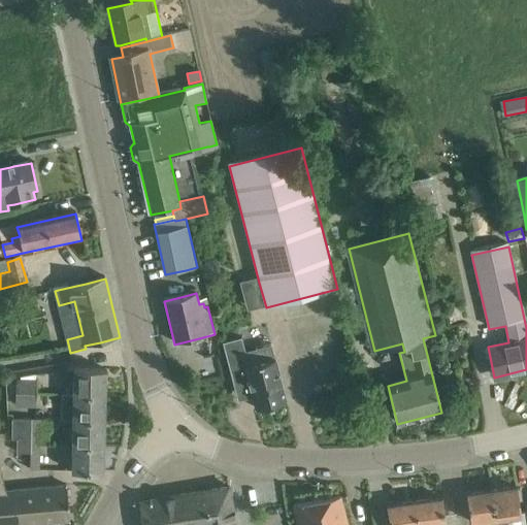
[(241,338),(223,343),(233,384),(249,380),(256,411),(264,408),(267,412),(276,408),(278,404),(286,402),(271,347),(256,351),(257,355),(246,358),(241,338)]
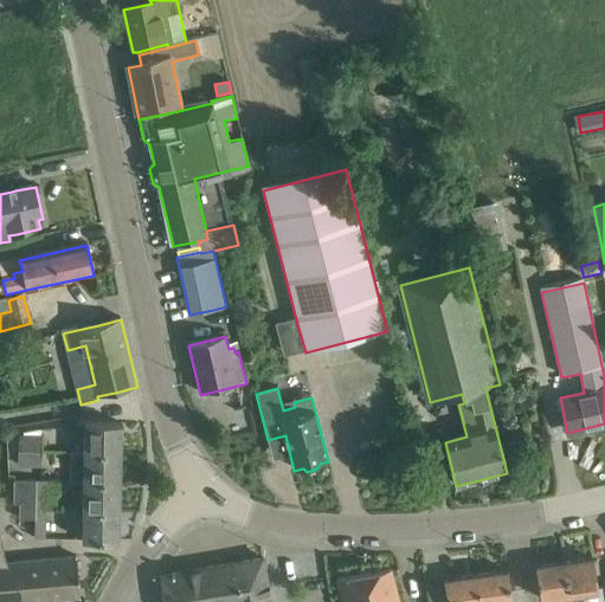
[(70,455),(121,457),(122,426),(98,425),(87,425),(87,426),(76,426),(76,439),(87,439),(85,455),(70,455)]
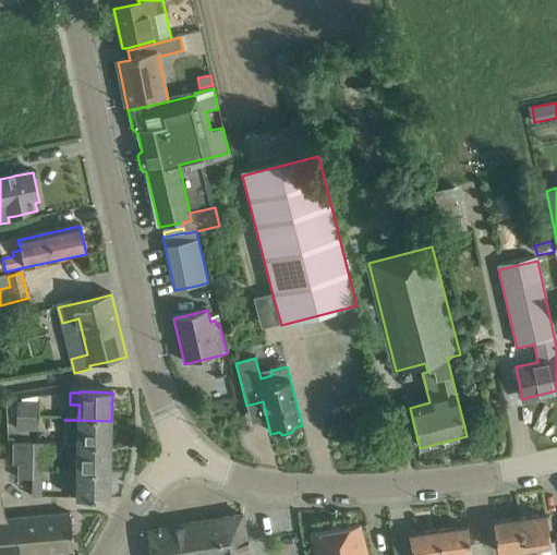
[(16,402),(16,418),(38,418),(39,403),(16,402)]
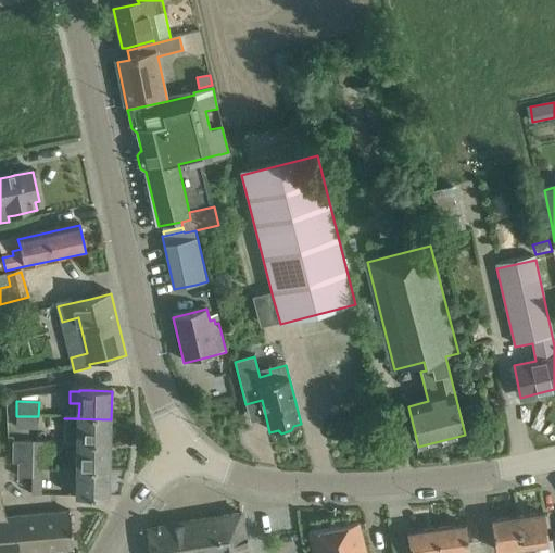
[(38,431),(38,416),(16,416),(16,431),(38,431)]
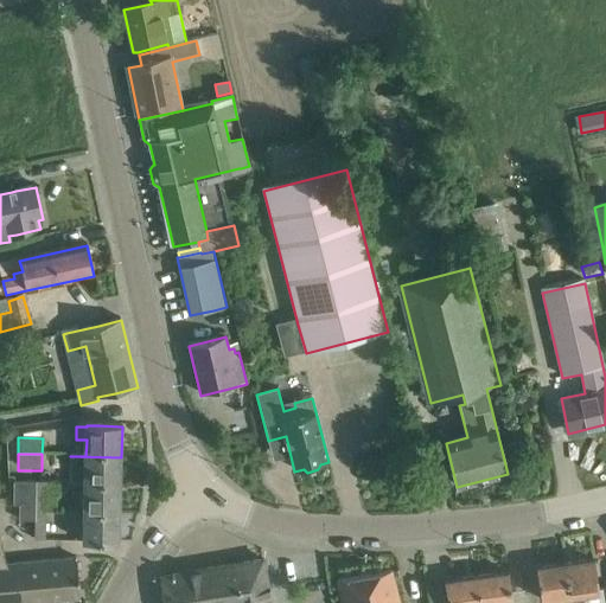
[(121,486),(121,457),(70,456),(69,485),(84,485),(121,486)]
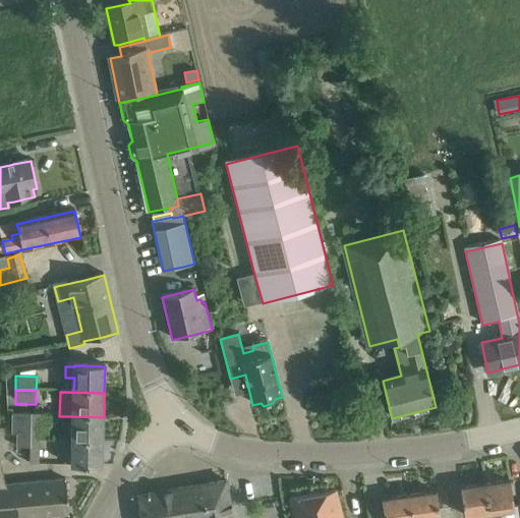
[(11,436),(31,436),(31,415),(12,415),(11,436)]
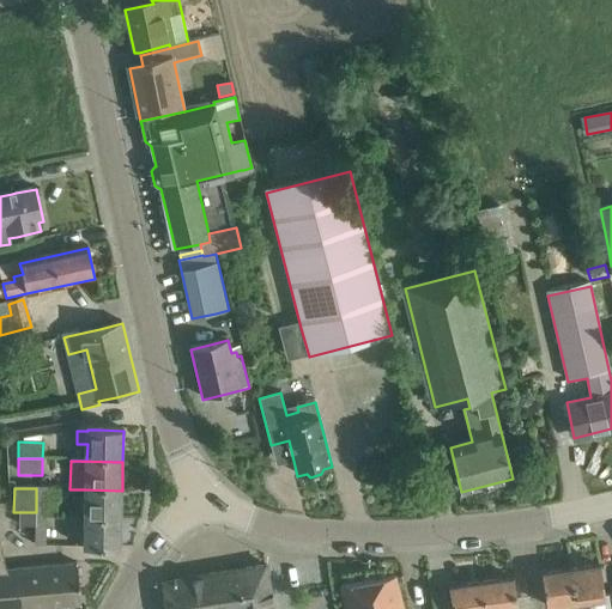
[(36,517),(47,518),(56,518),(58,488),(37,488),(36,517)]
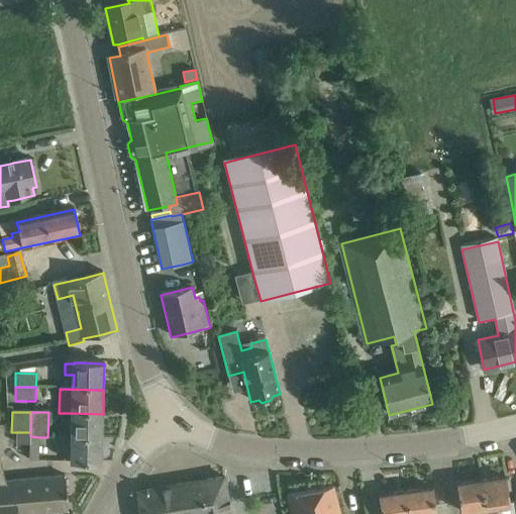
[(72,413),(71,438),(102,439),(103,414),(72,413)]
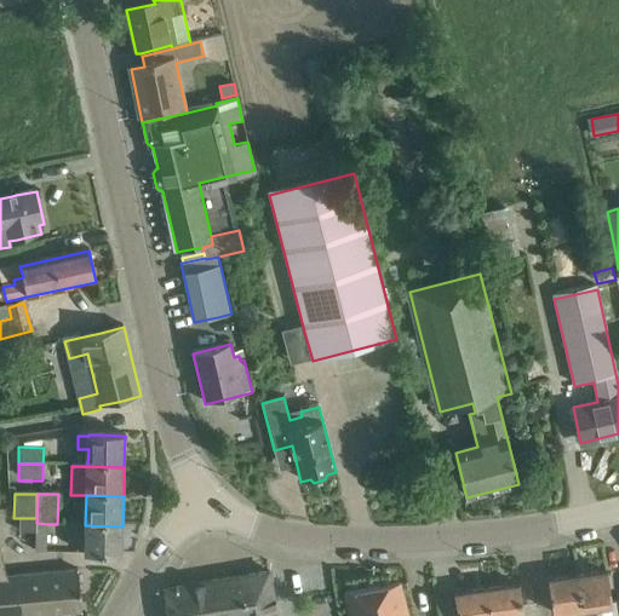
[(46,553),(47,524),(36,523),(35,553),(46,553)]
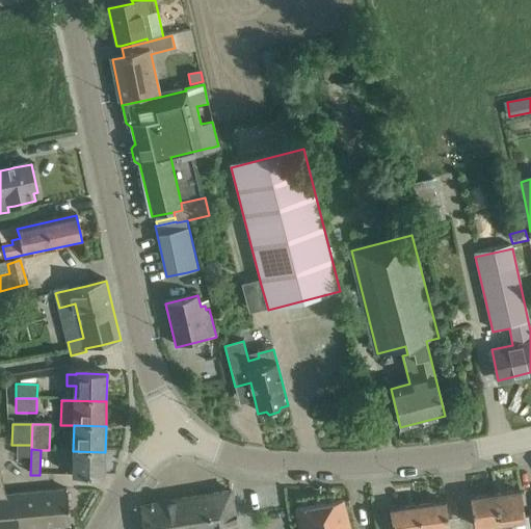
[(105,478),(105,452),(73,451),(72,477),(83,477),(105,478)]
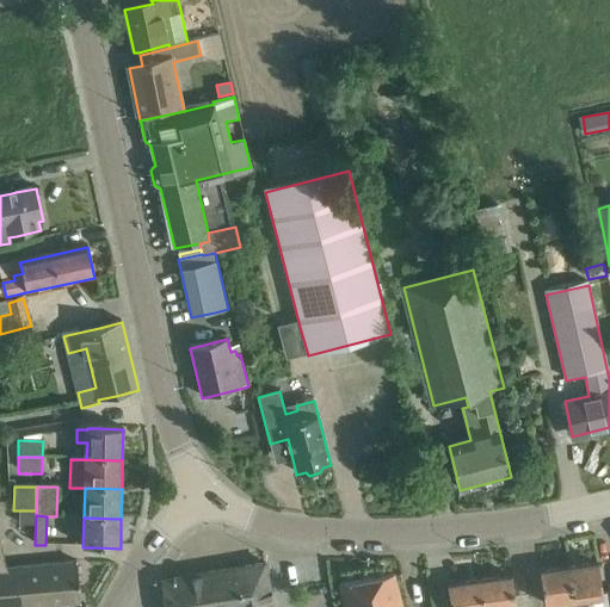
[(78,563),(54,565),(6,570),(0,540),(0,571),(1,590),(0,590),(0,606),(61,606),(81,605),(78,563)]
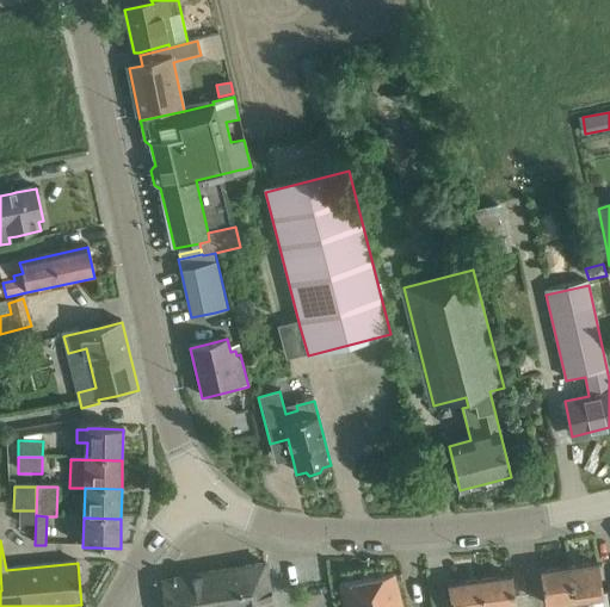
[(186,577),(162,583),(165,606),(272,606),(265,565),(186,577)]
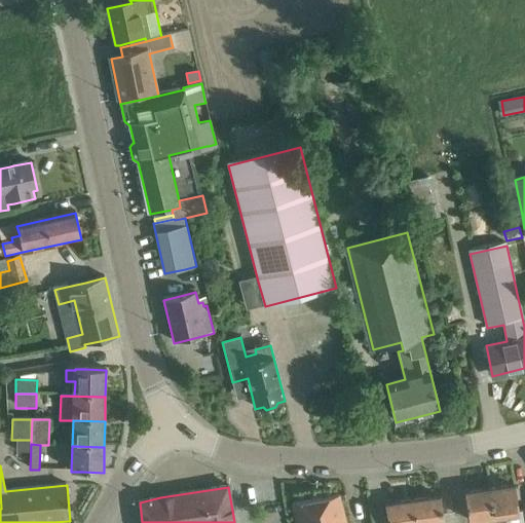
[(515,487),(490,490),(494,519),(494,522),(507,522),(505,517),(519,515),(517,500),(521,500),(519,489),(516,489),(515,487)]
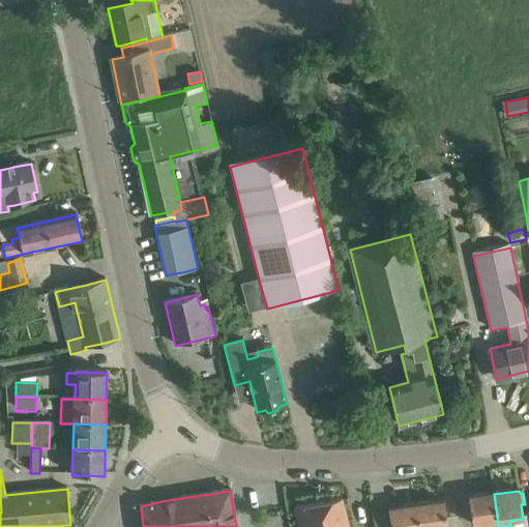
[(498,526),(498,523),(494,494),(469,498),(473,526),(483,525),(483,526),(498,526)]
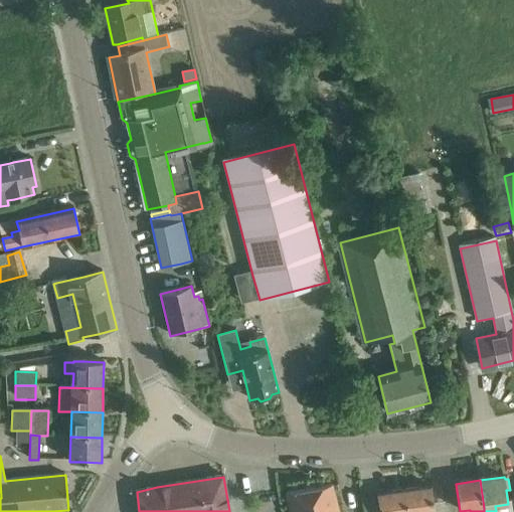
[(336,511),(335,506),(332,486),(287,494),(290,511),(336,511)]
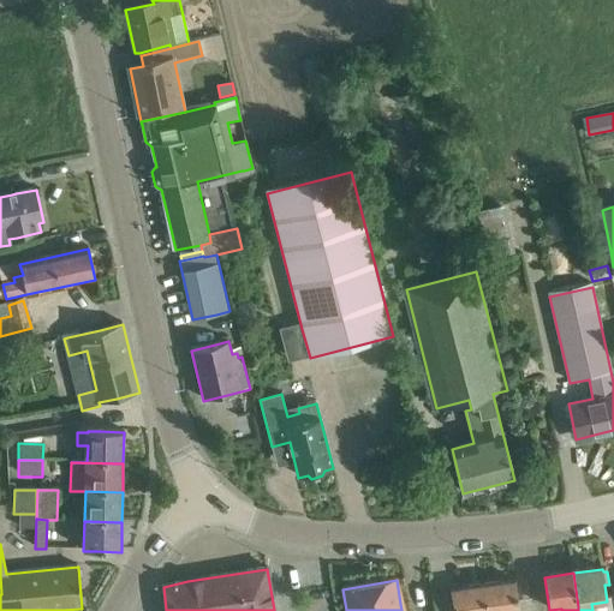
[(480,587),(483,610),(520,610),(516,581),(480,587)]
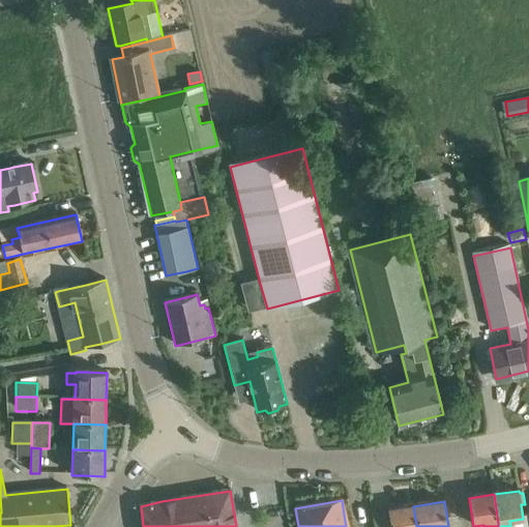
[(416,526),(413,506),(388,509),(390,526),(416,526)]
